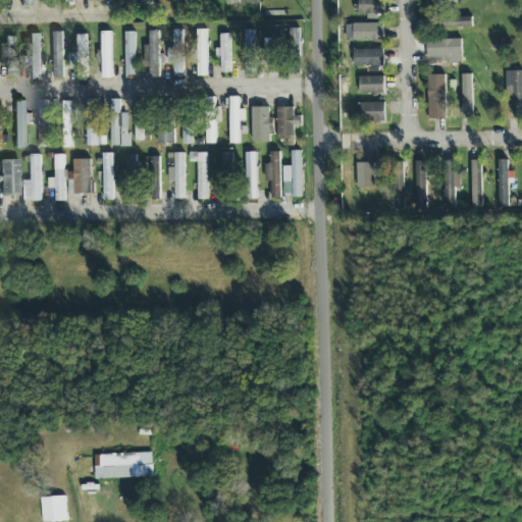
[(359,0),(359,15),(384,15),(384,0),(359,0)]
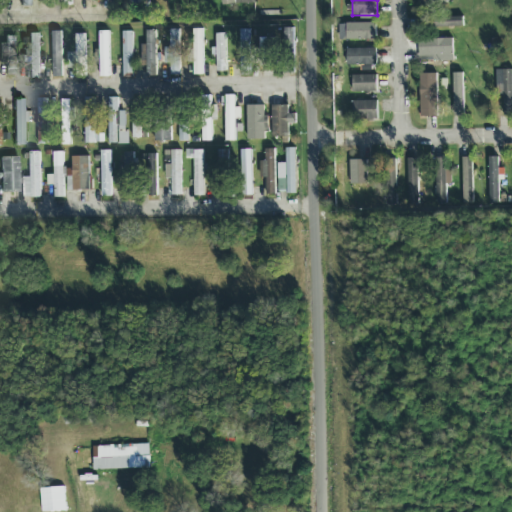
[(463,27),(463,18),(418,18),(418,27),(463,27)]
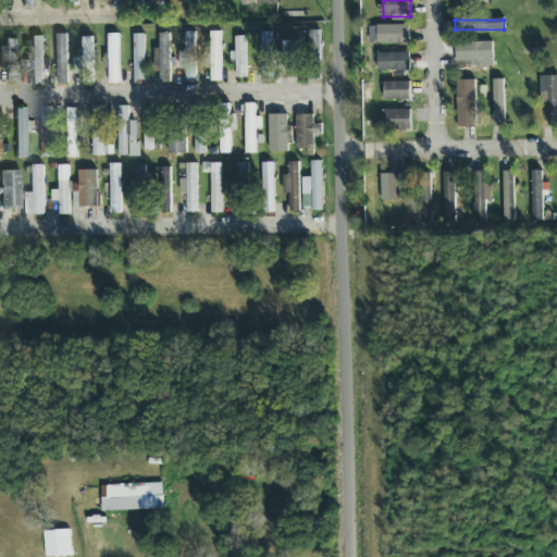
[(410,26),(378,26),(378,42),(410,42),(410,26)]
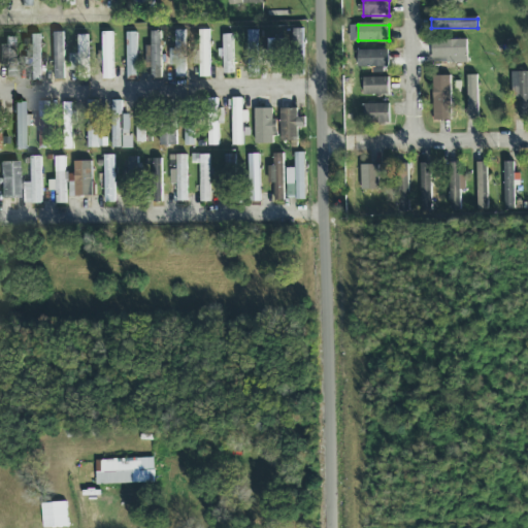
[(292,54),(304,54),(305,30),(293,29),(292,54)]
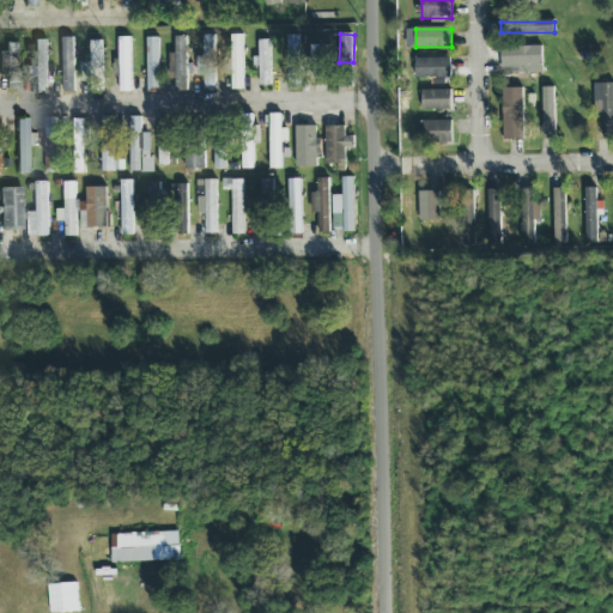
[(188,36),(176,36),(176,91),(188,91),(188,36)]
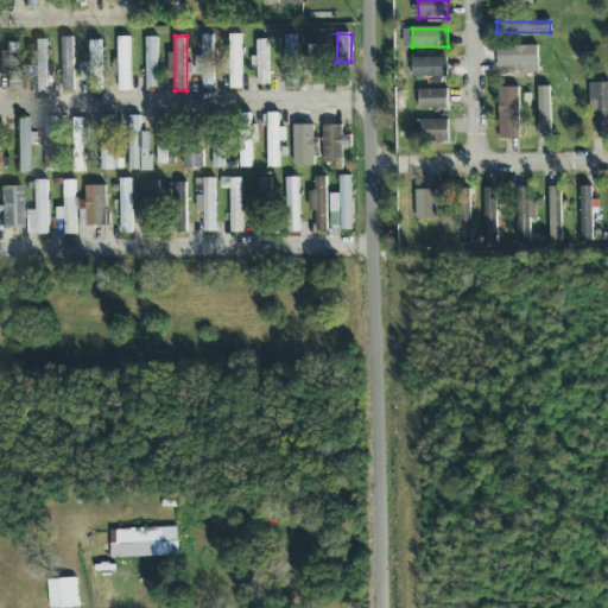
[(213,36),(202,36),(202,57),(196,57),(196,76),(202,76),(202,90),(213,90),(213,36)]
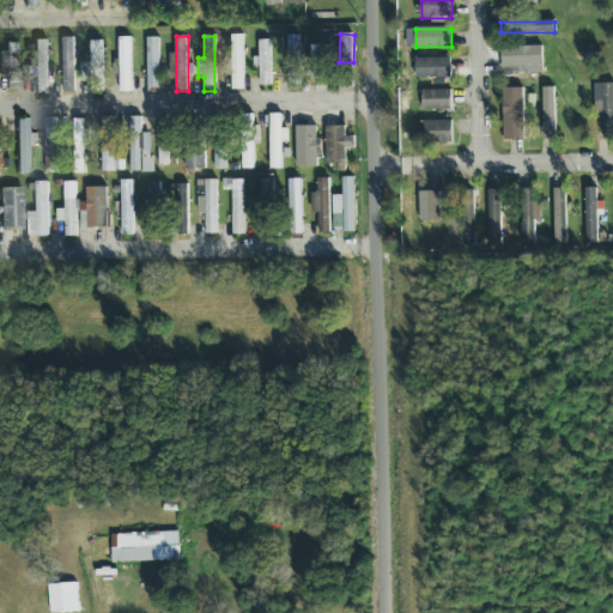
[(243,91),(243,37),(232,36),(231,91),(243,91)]
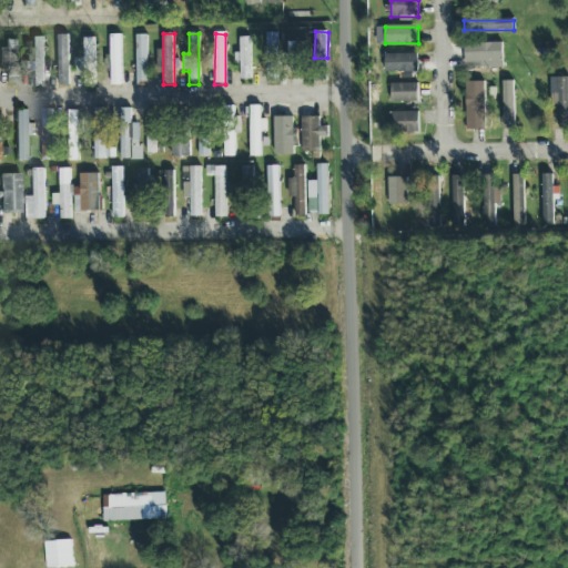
[(111,85),(122,85),(122,34),(111,34),(111,85)]
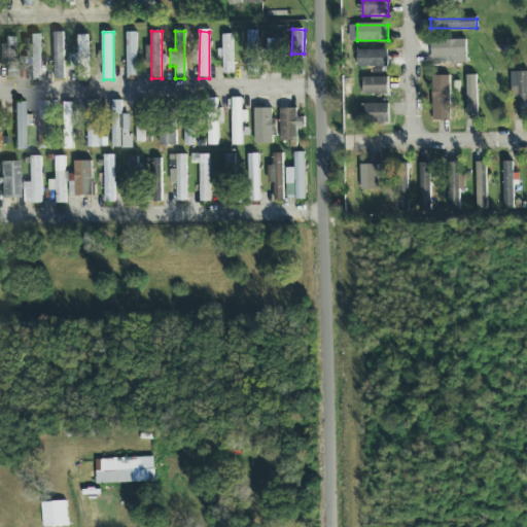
[(255,32),(247,32),(248,75),(257,75),(255,32)]
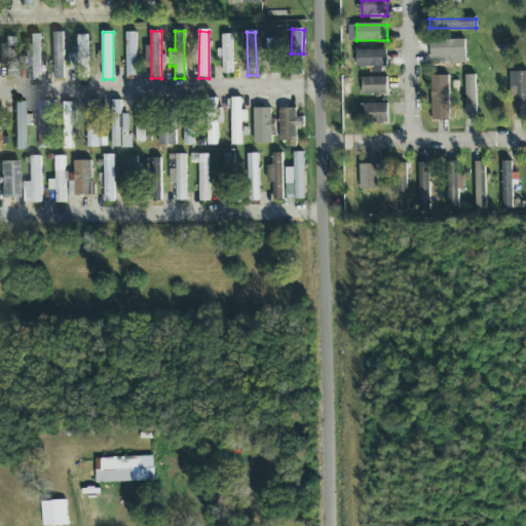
[(65,81),(64,33),(53,34),(54,81),(65,81)]
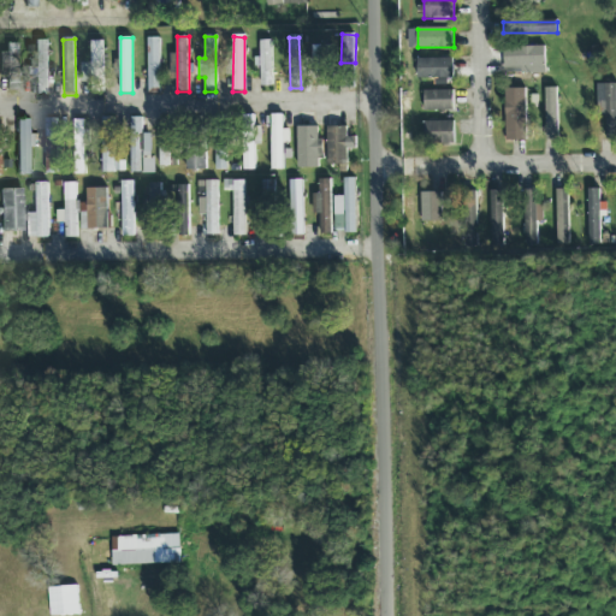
[(159,39),(148,40),(149,90),(160,90),(159,39)]
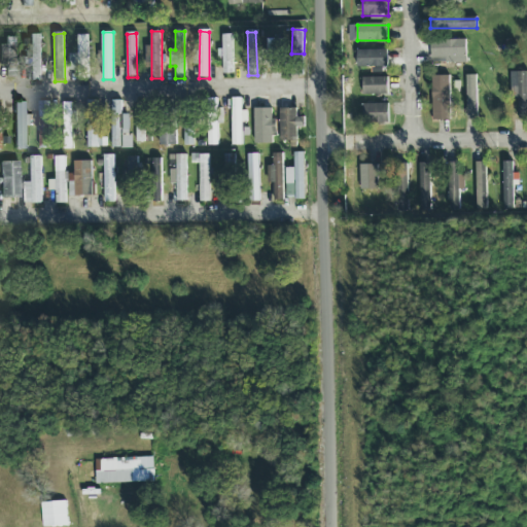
[(30,80),(41,80),(41,34),(30,34),(30,80)]
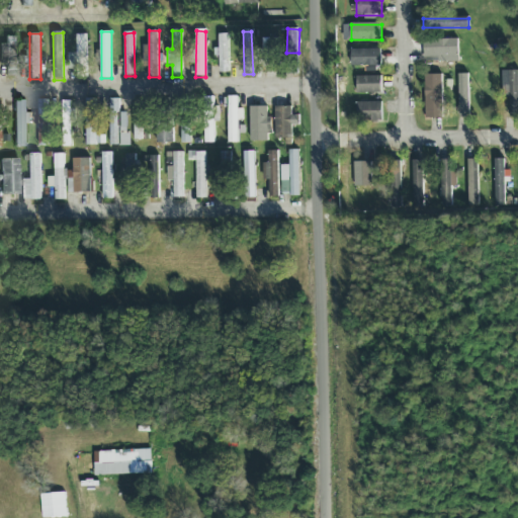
[(229,73),(229,34),(219,34),(219,73),(229,73)]
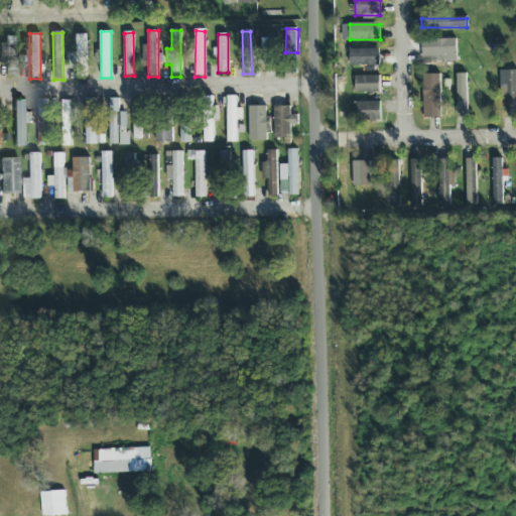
[(77,35),(77,79),(87,79),(87,35),(77,35)]
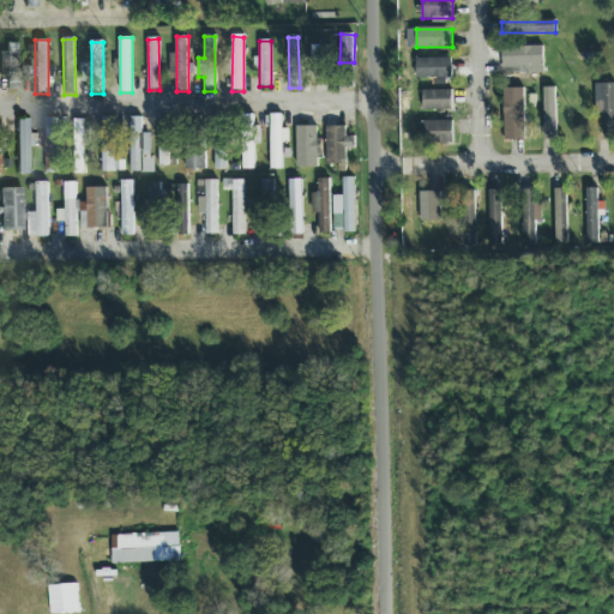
[(8,90),(20,90),(20,43),(8,43),(8,90)]
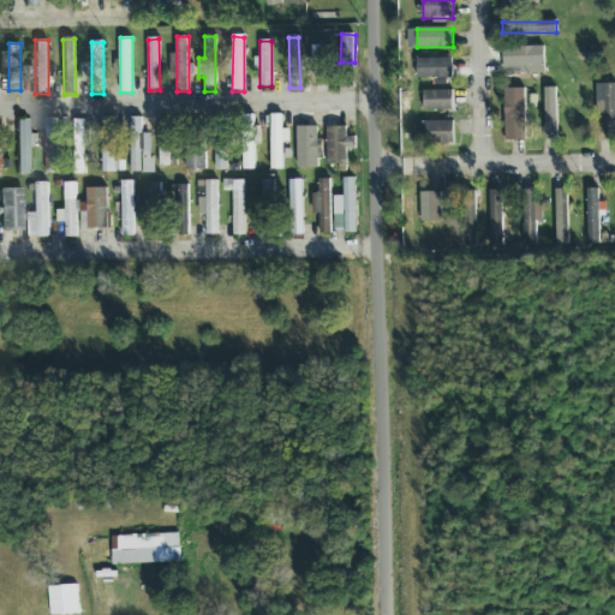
[(332,46),(314,46),(314,79),(332,79),(332,46)]
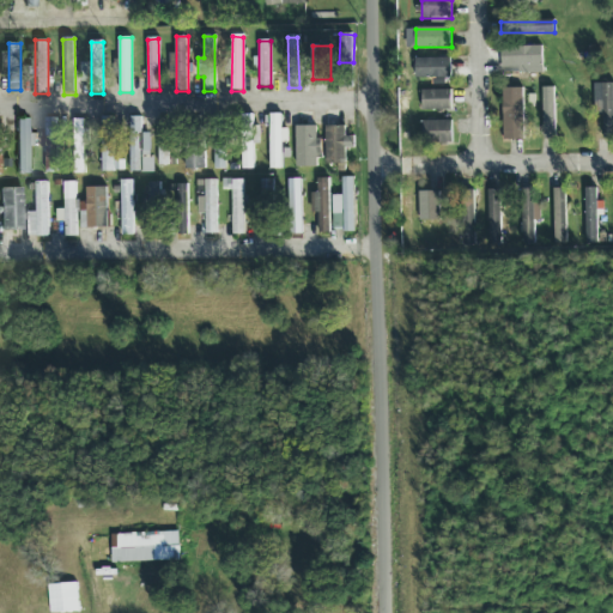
[(542,47),(503,47),(503,67),(542,67),(542,47)]
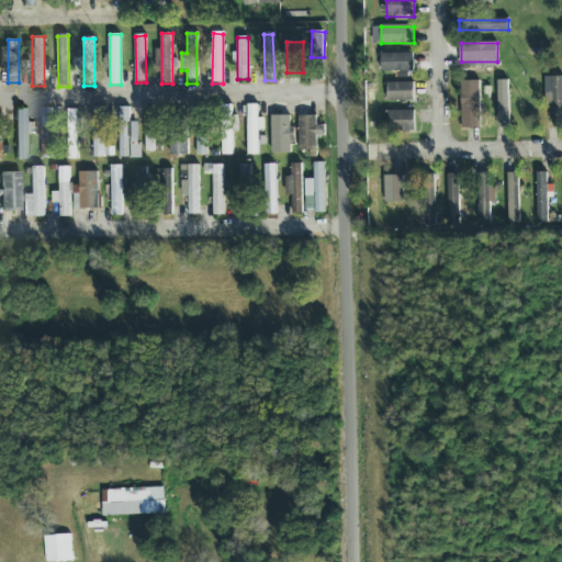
[(381,54),(381,71),(414,71),(414,54),(381,54)]
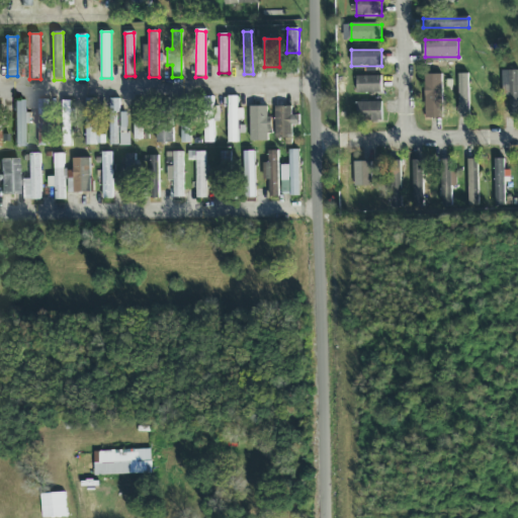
[(509,117),(517,117),(517,71),(509,71),(509,117)]
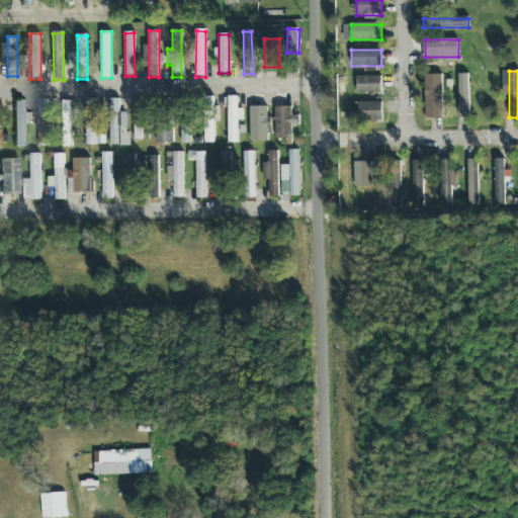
[(442,118),(442,75),(426,75),(426,118),(442,118)]
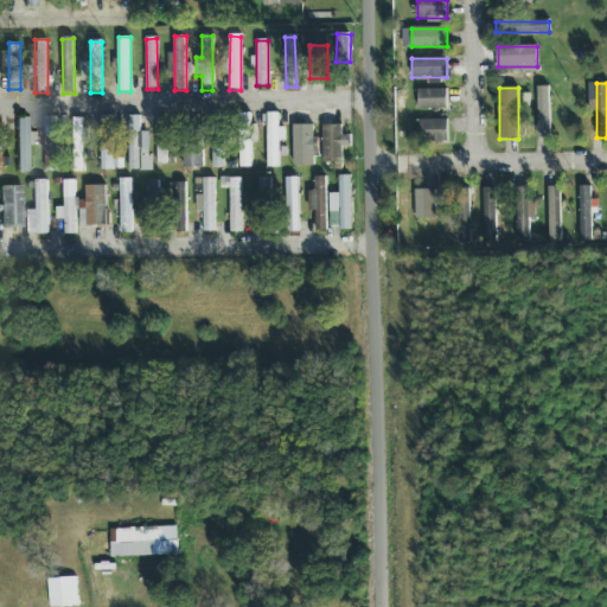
[(538,88),(538,139),(549,139),(549,88),(538,88)]
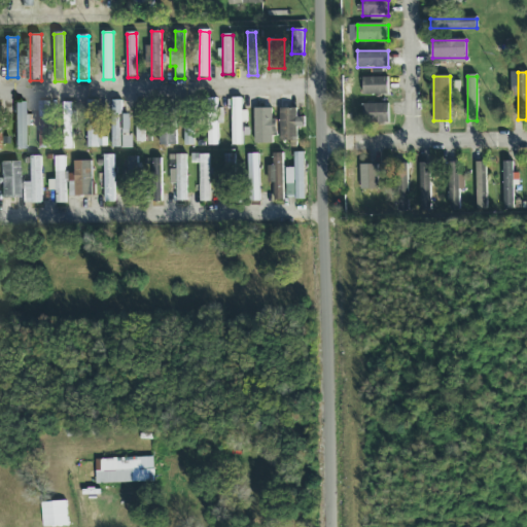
[(388,77),(362,77),(362,95),(388,95),(388,77)]
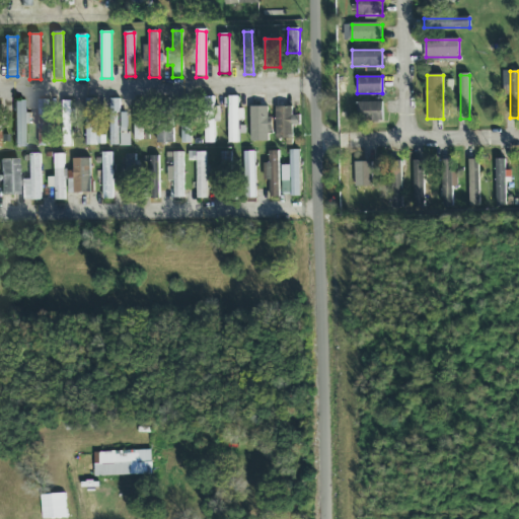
[(229,144),(238,144),(238,122),(244,122),(244,109),(238,109),(238,97),(228,97),(229,144)]
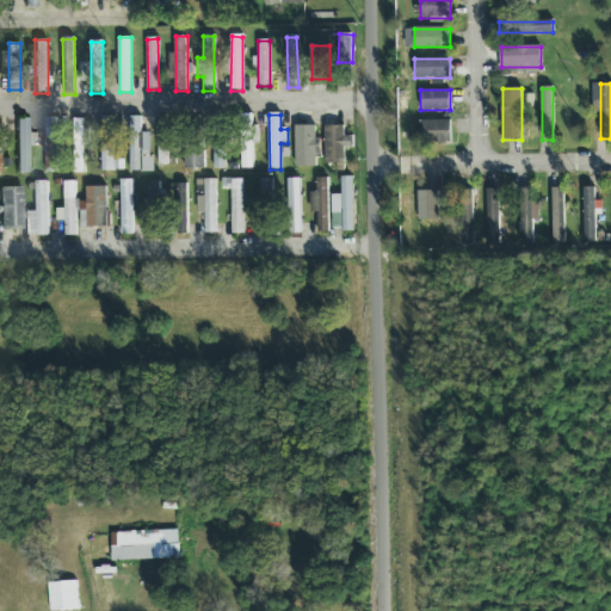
[(242,116),(242,170),(253,170),(253,116),(242,116)]
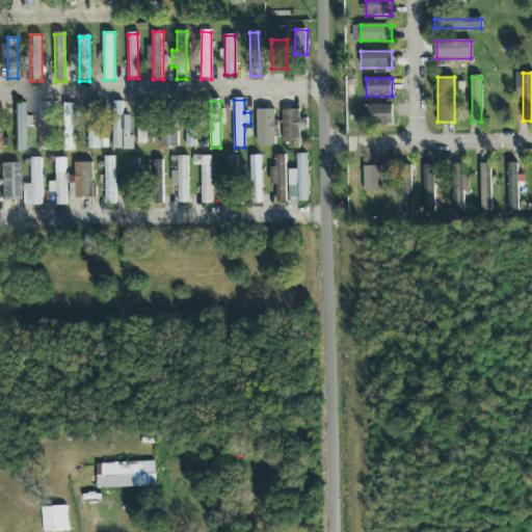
[(88,149),(105,149),(105,140),(99,140),(98,102),(87,103),(88,149)]
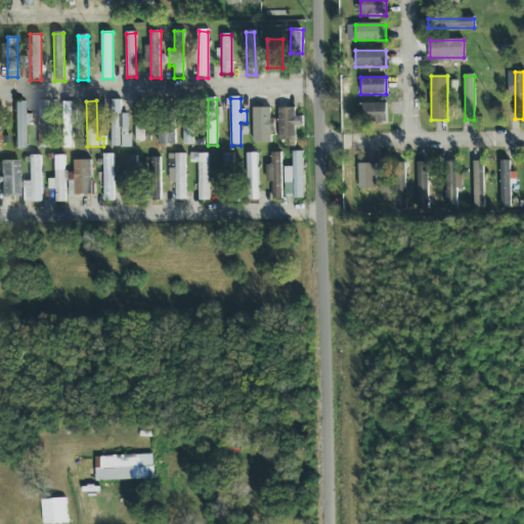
[(112,147),(124,147),(124,116),(122,116),(122,100),(112,100),(112,147)]
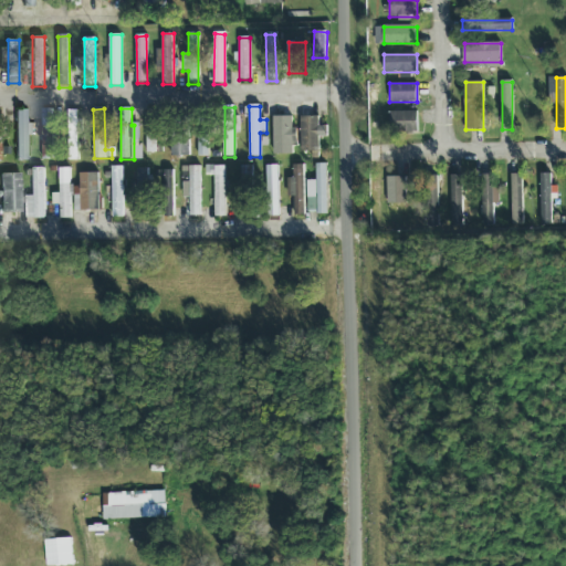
[(69,160),(79,160),(79,109),(69,109),(69,160)]
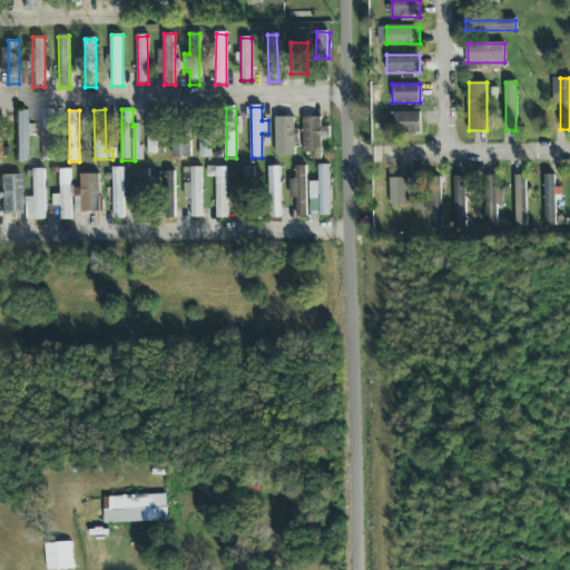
[(1,111),(0,111),(0,163),(1,163),(1,136),(10,136),(10,128),(1,128),(1,111)]
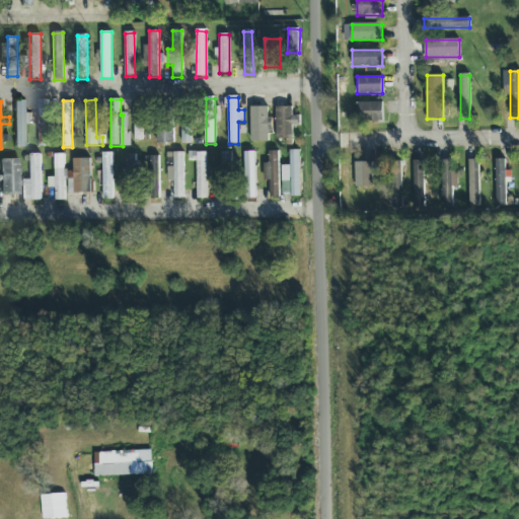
[(24,124),(29,124),(29,114),(24,114),(24,101),(15,101),(15,147),(25,147),(24,124)]
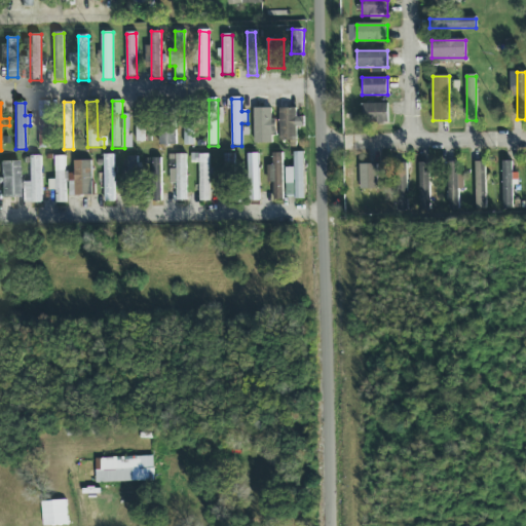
[(48,103),(38,103),(39,149),(49,149),(48,103)]
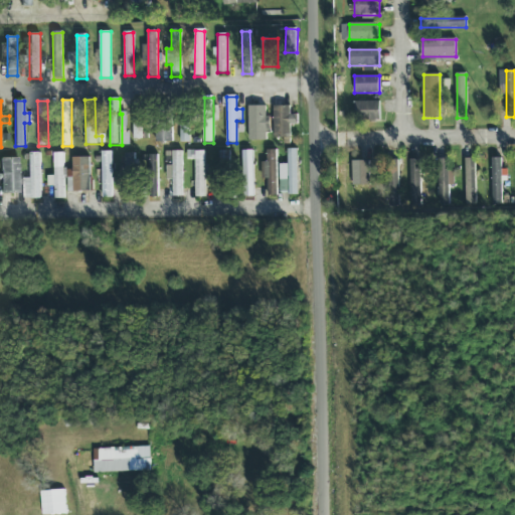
[(189,102),(180,102),(180,144),(189,144),(189,102)]
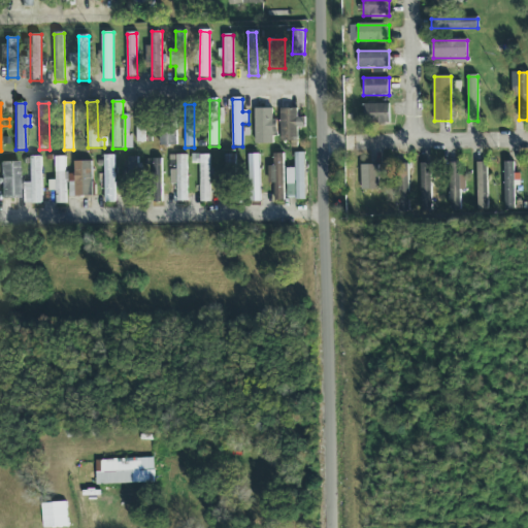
[(137,105),(137,143),(145,143),(145,105),(137,105)]
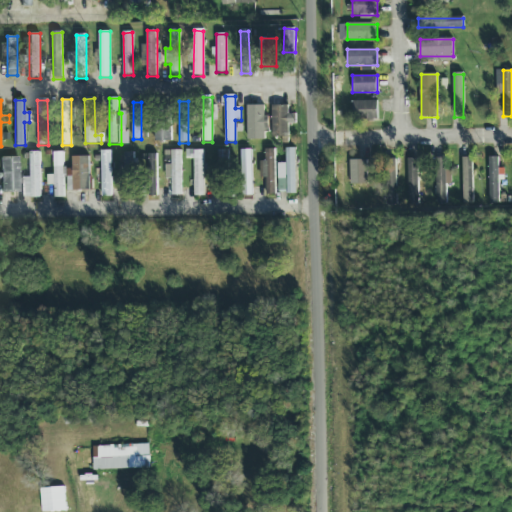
[(378,120),(378,102),(352,102),(352,120),(378,120)]
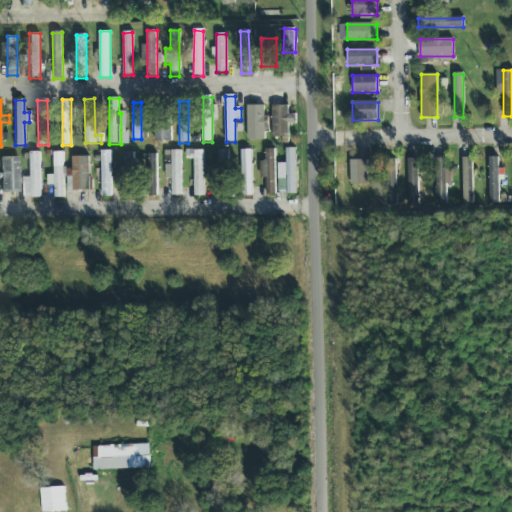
[(248,140),(265,140),(265,105),(248,105),(248,140)]
